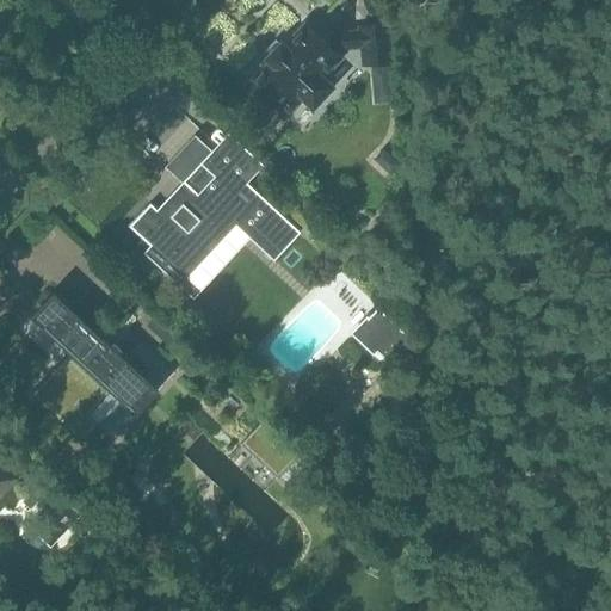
[(271,109),(275,112),(276,112),(287,121),(304,102),(314,111),(337,87),(327,78),(345,57),(343,55),(347,50),(359,49),(362,66),(371,66),(376,105),(395,103),(390,63),(392,63),(388,24),(360,26),(360,31),(340,34),(329,44),(307,24),(285,47),(282,43),(267,59),(271,62),(250,85),(254,88),(250,93),(264,106),(267,102),(273,106),(271,109)]
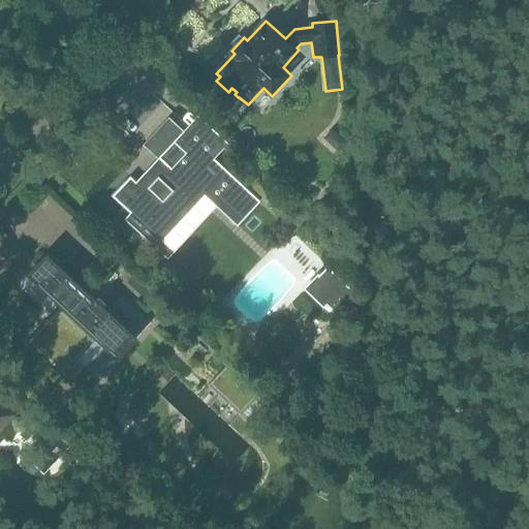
[(131,178),(114,196),(163,242),(206,195),(239,226),(260,201),(169,117),(144,146),(158,159),(136,183),(131,178)]
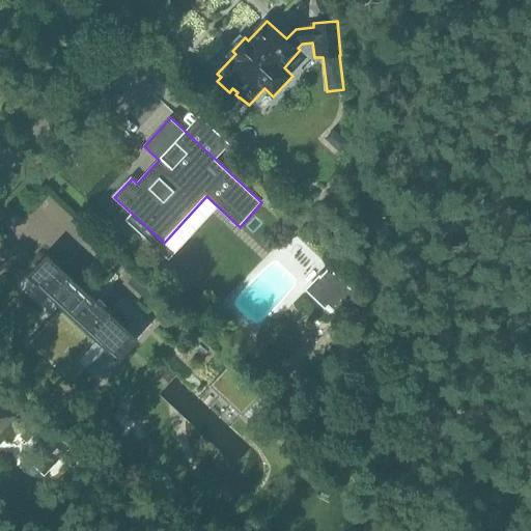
[(325,139),(340,152),(348,143),(333,130),(325,139)]
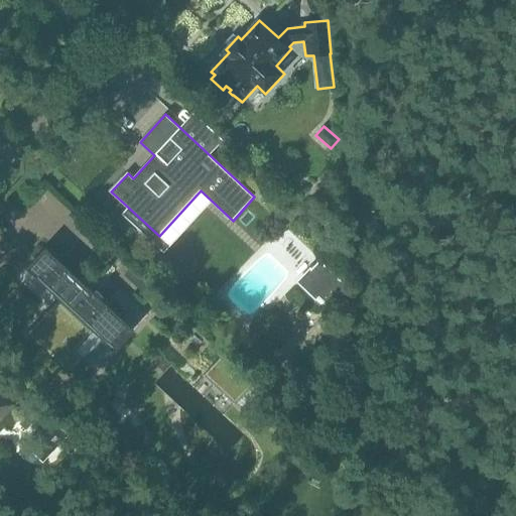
[(315,212),(328,225),(336,218),(323,205),(315,212)]
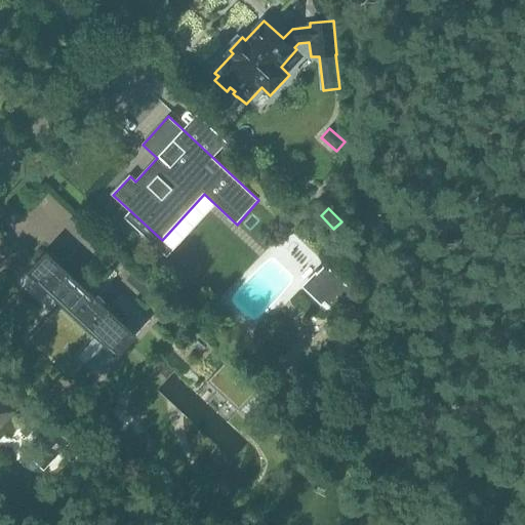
[(59,303),(59,301),(63,305),(52,316),(49,313),(26,338),(71,380),(85,365),(76,357),(95,336),(117,356),(136,335),(124,323),(128,319),(83,277),(79,281),(63,266),(67,261),(51,248),(28,273),(59,303)]
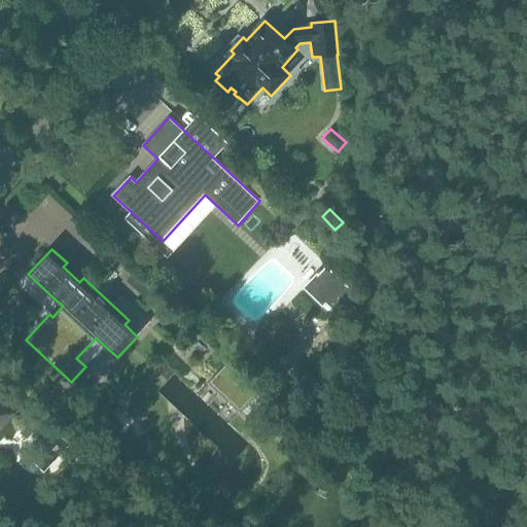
[(322,306),(323,306),(324,305),(336,316),(353,297),(342,285),(344,283),(326,266),(318,275),(317,273),(305,286),(318,299),(316,300),(322,306)]
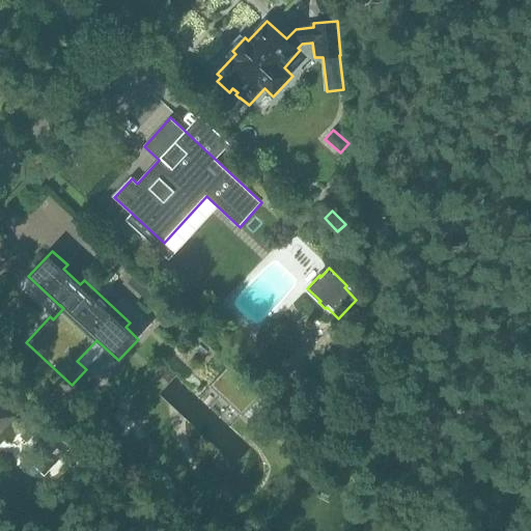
[(149,301),(156,295),(149,289),(144,296),(149,301)]
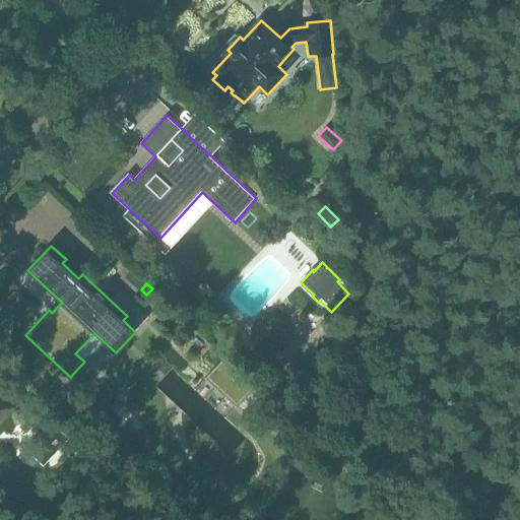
[(245,383),(224,364),(217,372),(238,391),(245,383)]
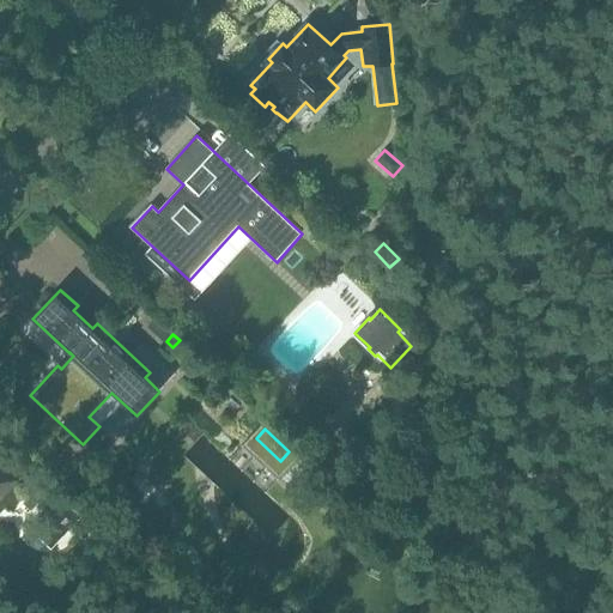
[(0,501),(18,483),(0,465),(0,501)]
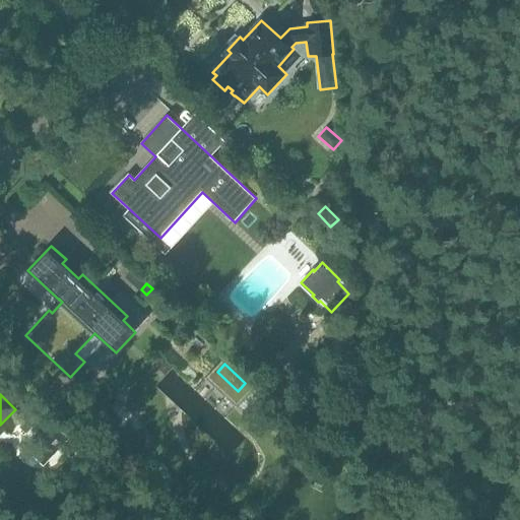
[(43,466),(69,439),(48,419),(22,446),(43,466)]
